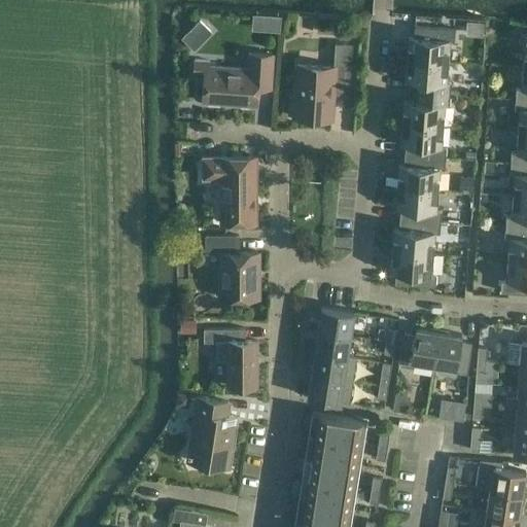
[(255,30),(278,32),(279,16),(257,14),(255,30)]
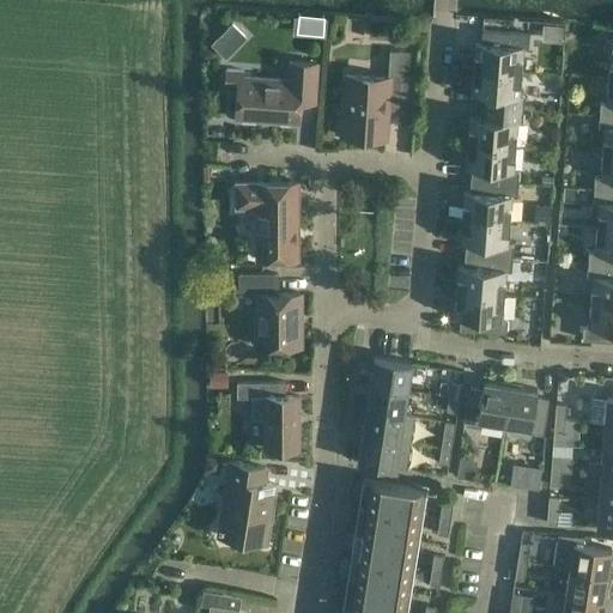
[(473,68),(521,72),(522,48),(528,48),(529,34),(481,30),(480,43),(474,43),(473,68)]
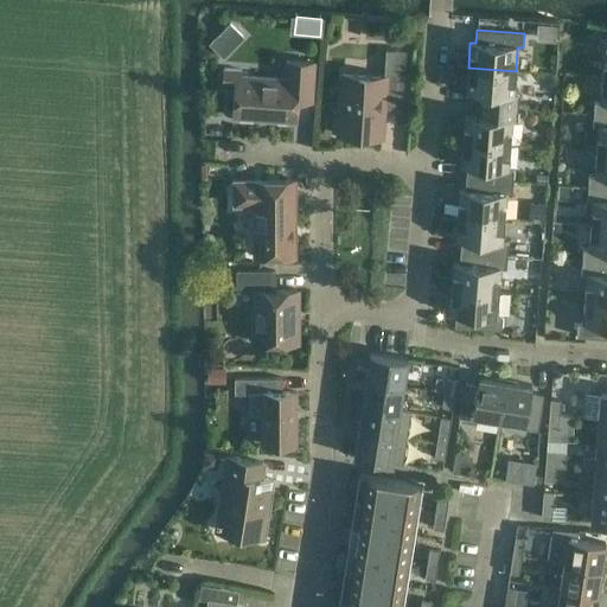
[(402,100),(406,51),(385,50),(383,77),(343,75),(340,114),(337,114),(336,132),(339,132),(338,135),(381,138),(383,98),(402,100)]
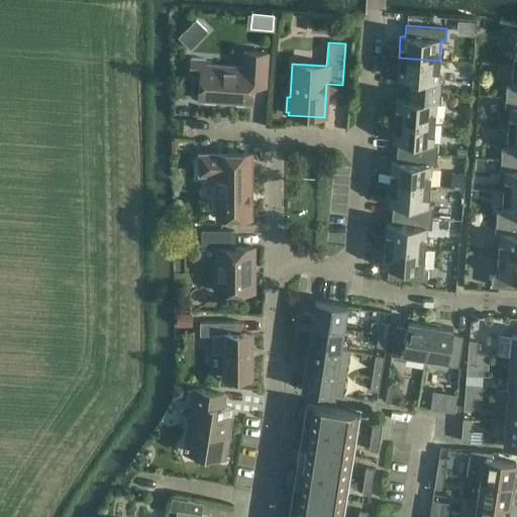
[(474,49),(474,57),(480,58),(480,62),(491,62),(492,50),(474,49)]
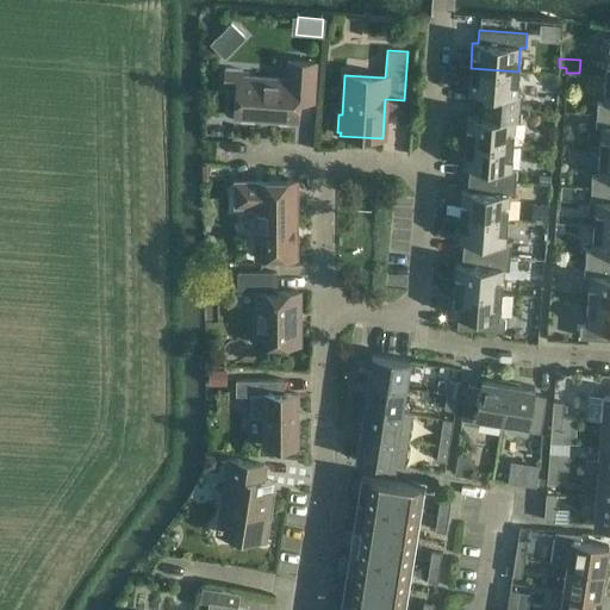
[(313,101),(316,63),(287,62),(286,80),(242,76),(242,72),(224,70),(223,87),(236,88),(234,118),(296,123),(298,100),(313,101)]
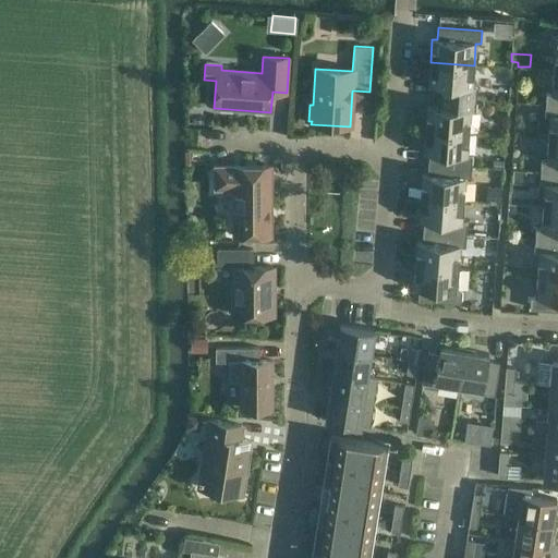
[(472,87),(474,65),(431,62),(428,85),(434,85),(433,96),(476,99),(477,87),(472,87)]
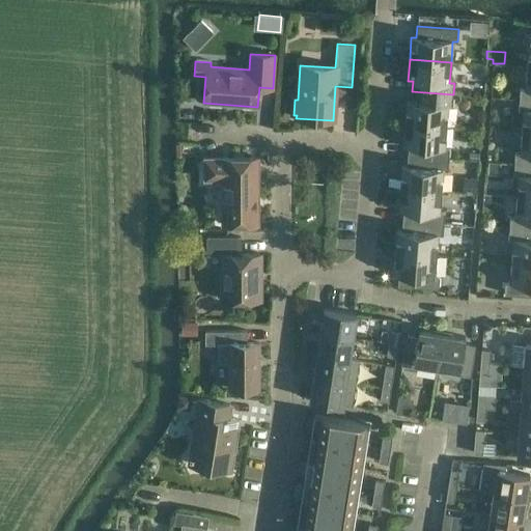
[(530,67),(526,67),(525,88),(520,88),(519,100),(530,100),(530,67)]
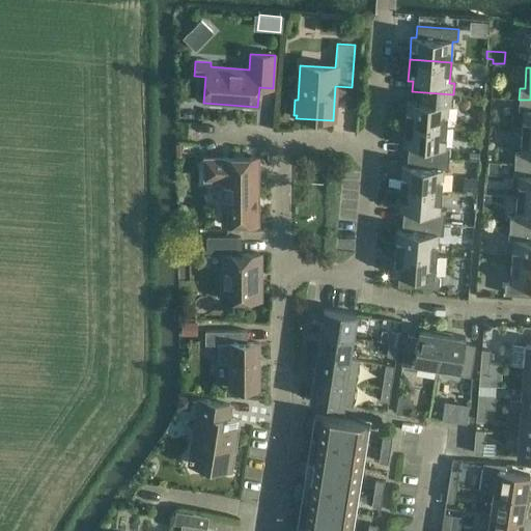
[(452,106),(453,94),(412,91),(411,102),(406,102),(404,123),(446,127),(447,106),(452,106)]
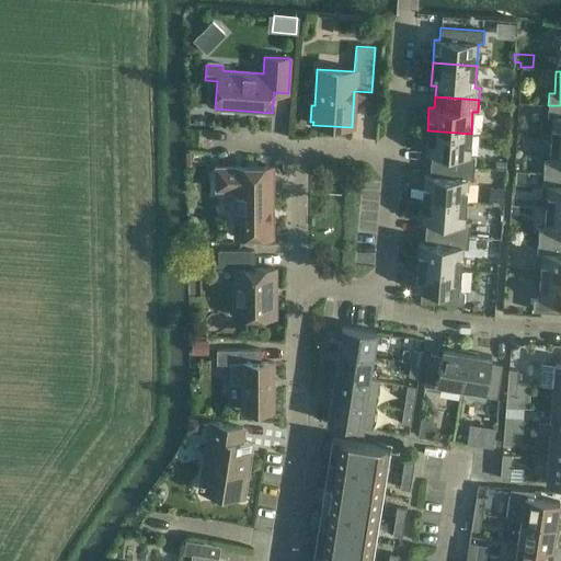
[(560,105),(548,105),(547,117),(552,118),(551,139),(560,140),(560,105)]
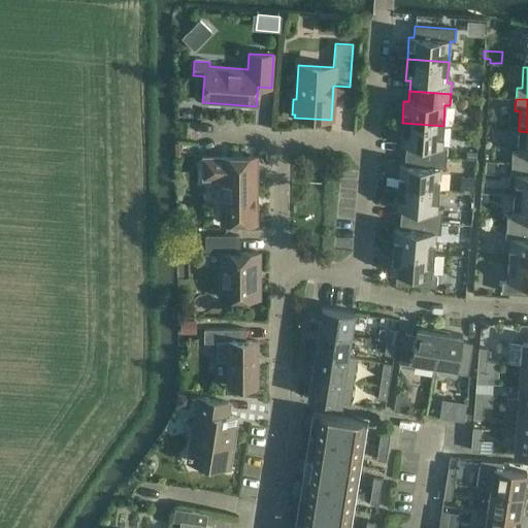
[(441,146),(443,126),(402,123),(400,144),(405,144),(405,155),(446,159),(447,146),(441,146)]
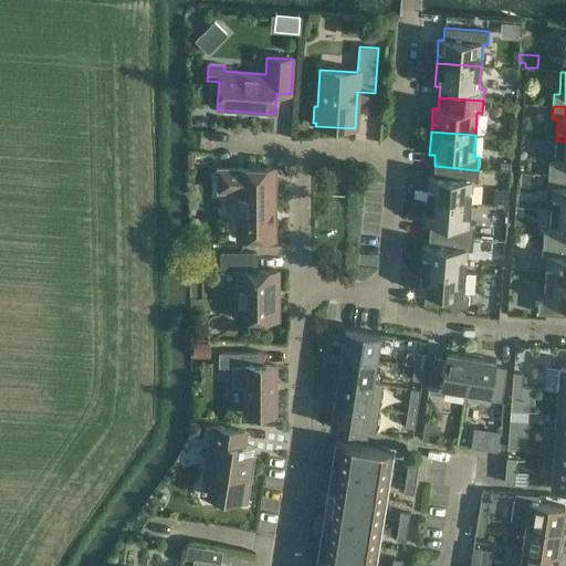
[(565,142),(556,140),(554,163),(548,163),(547,175),(565,176),(565,142)]
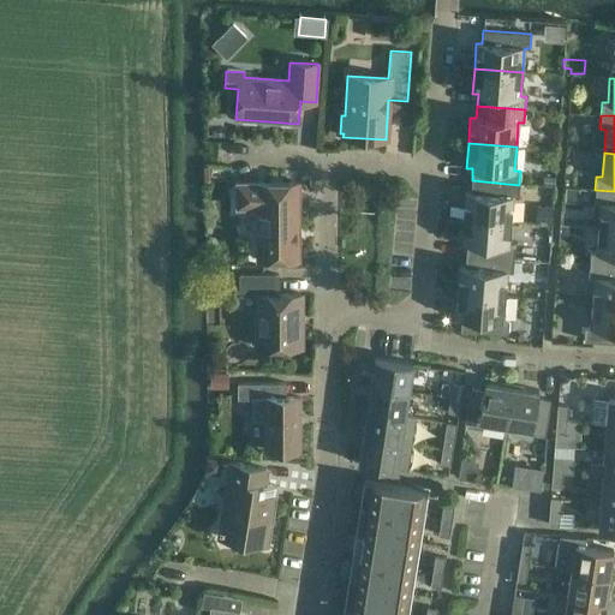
[(518,198),(519,185),(472,180),(471,192),(465,192),(463,218),(511,221),(512,197),(518,198)]
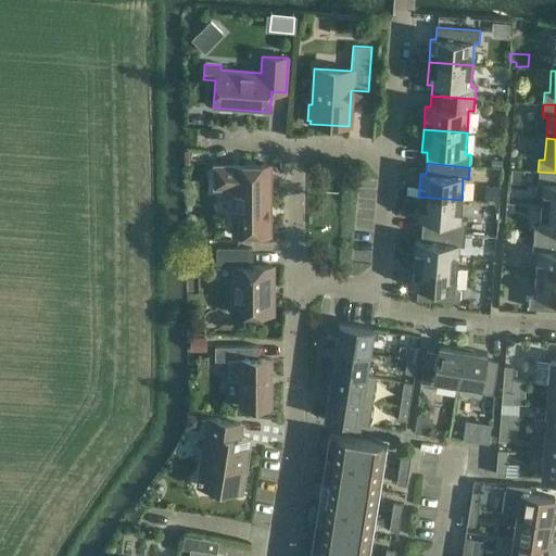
[(270,235),(270,165),(214,165),(214,188),(231,188),(231,235),(270,235)]
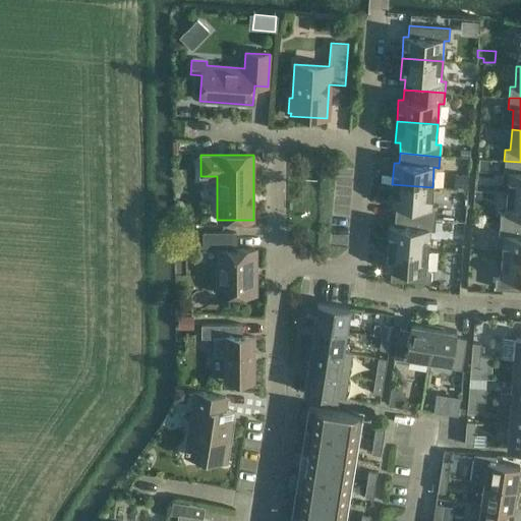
[(520,162),(504,161),(503,172),(508,173),(507,193),(520,193),(520,162)]
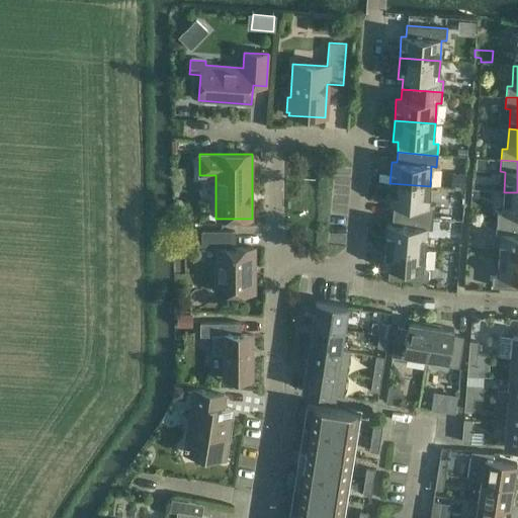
[(451,174),(450,187),(464,188),(465,174),(451,174)]
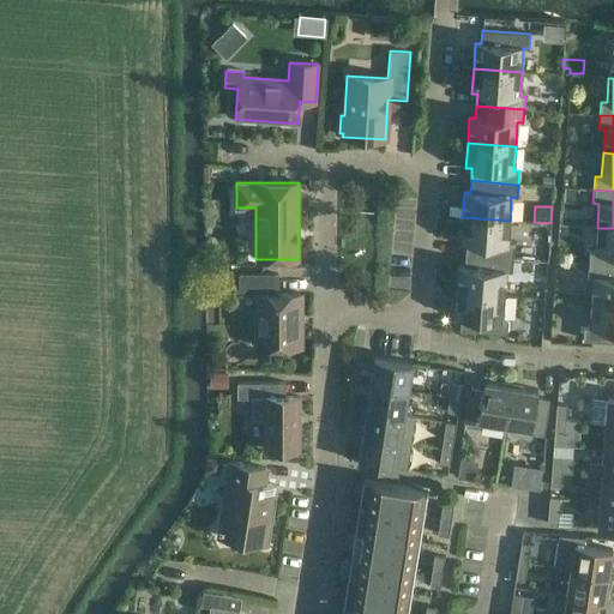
[(507,245),(510,221),(462,217),(459,242),(465,244),(465,256),(513,259),(513,245),(507,245)]
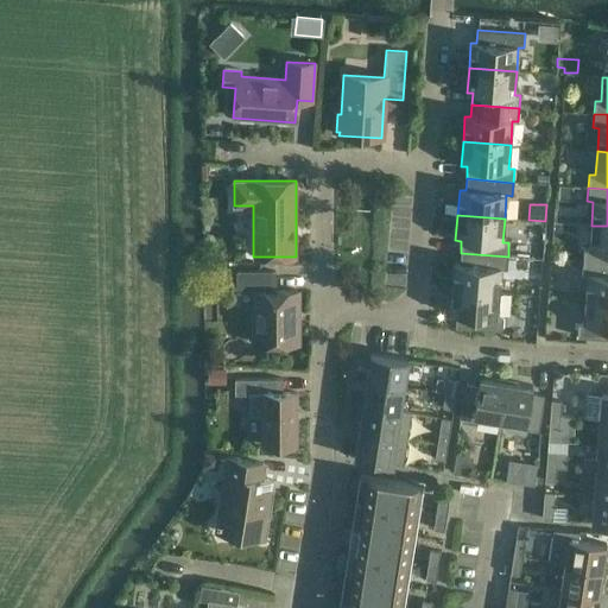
[(607,226),(591,226),(589,248),(583,248),(582,261),(607,264),(607,226)]
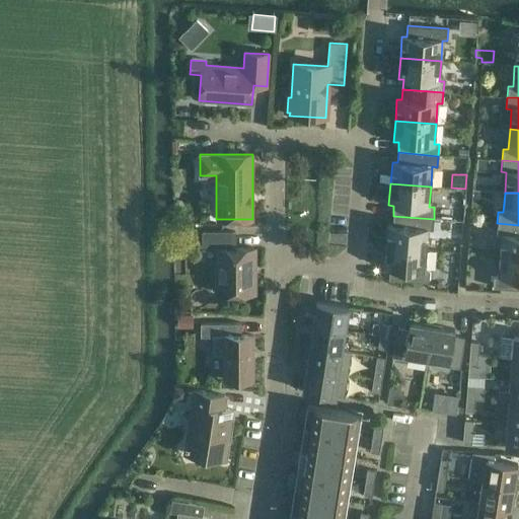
[(433,230),(434,219),(393,216),(392,226),(387,225),(385,246),(426,249),(428,230),(433,230)]
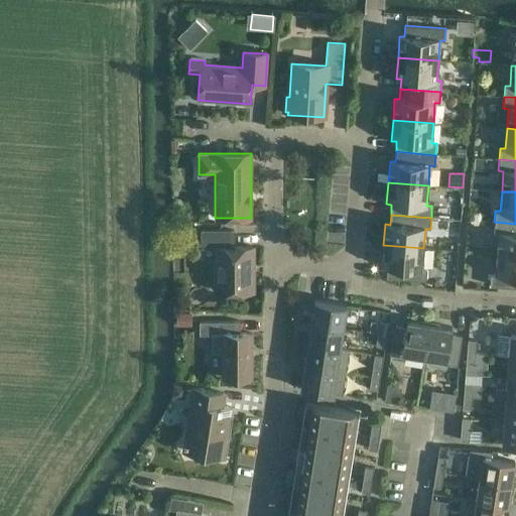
[(515,224),(494,222),(494,234),(499,234),(497,254),(515,255),(515,224)]
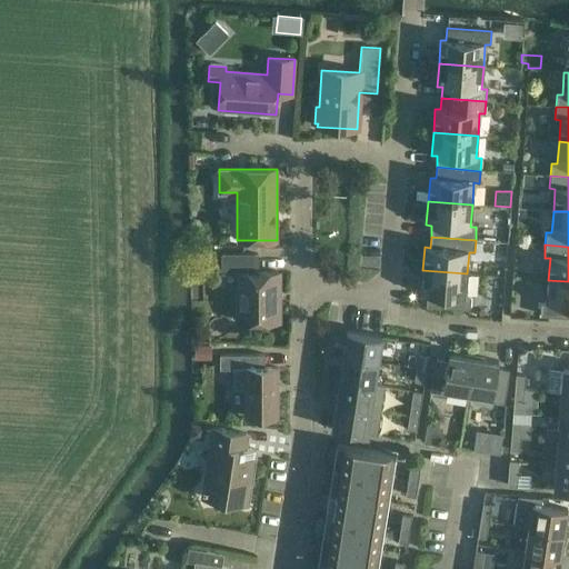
[(238,321),(278,321),(278,272),(257,272),(257,255),(221,255),(221,273),(239,273),(239,279),(237,281),(237,293),(239,296),(239,320),(238,320),(238,321)]
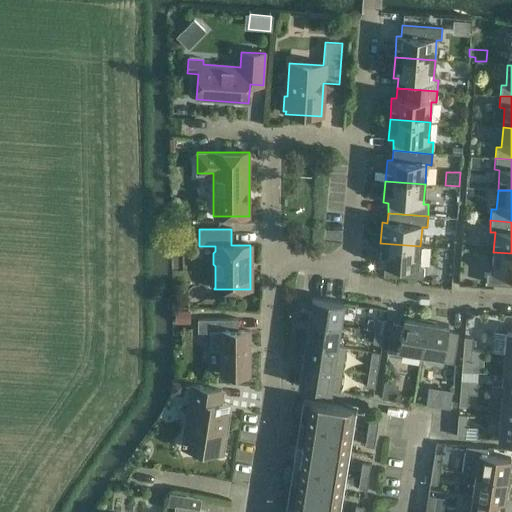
[(419,266),(420,246),(380,243),(379,264),(384,265),(383,276),(423,279),(424,267),(419,266)]
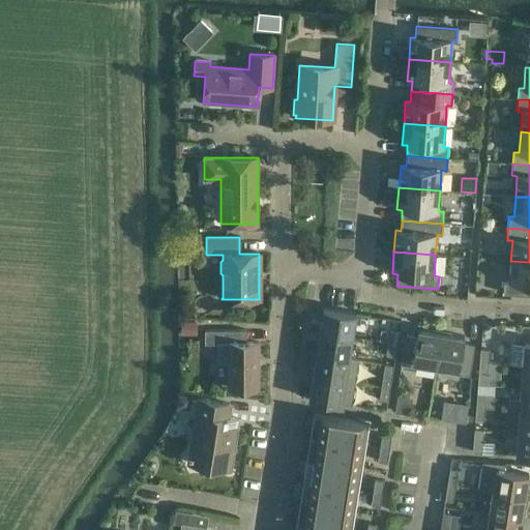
[(529,262),(510,261),(508,282),(504,281),(503,293),(529,295),(529,262)]
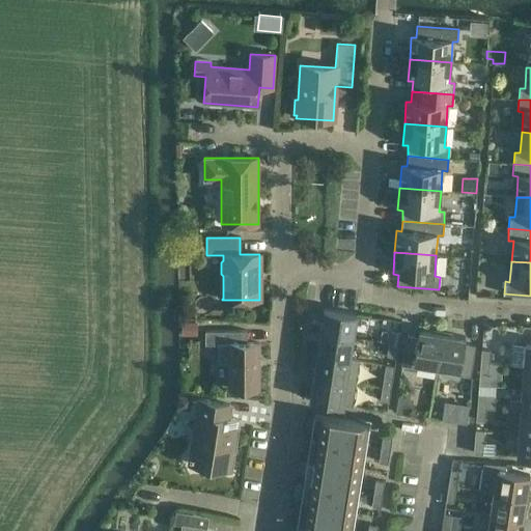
[(319,332),(353,337),(356,314),(324,309),(319,332)]
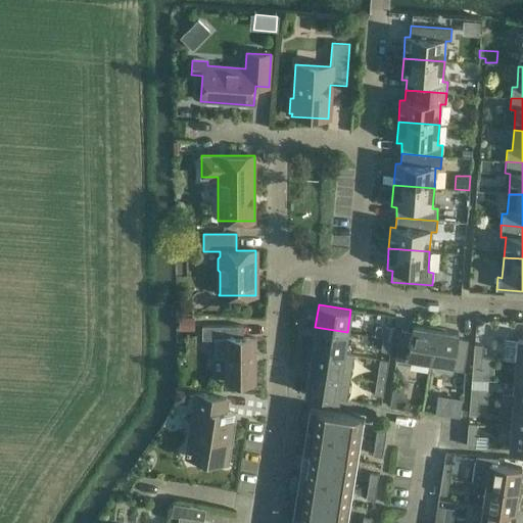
[(179,317),(179,330),(193,330),(194,317),(179,317)]
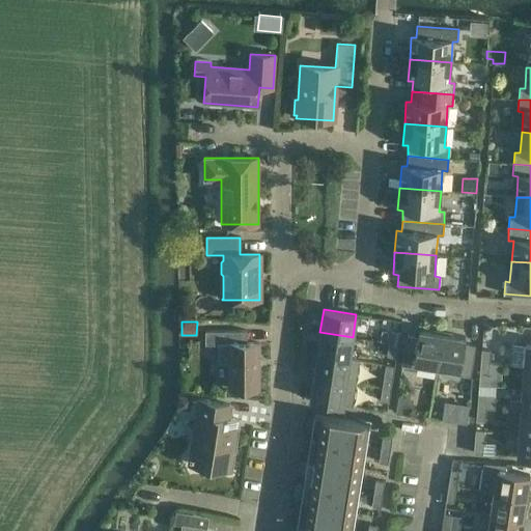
[(239,331),(204,332),(204,345),(217,345),(217,362),(228,362),(228,389),(258,389),(258,343),(239,343),(239,331)]
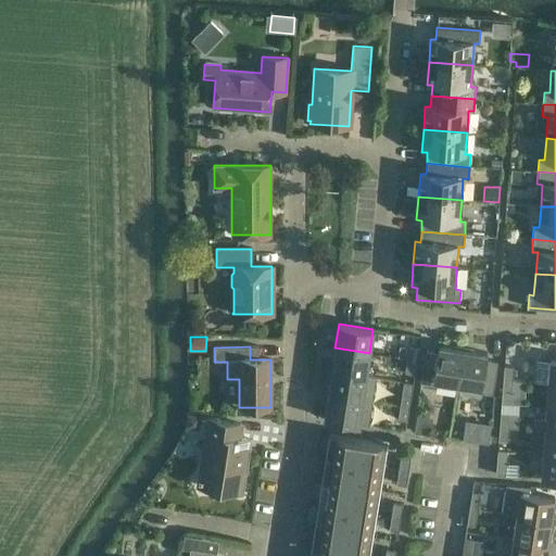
[(407,359),(416,362),(418,348),(409,346),(407,359)]
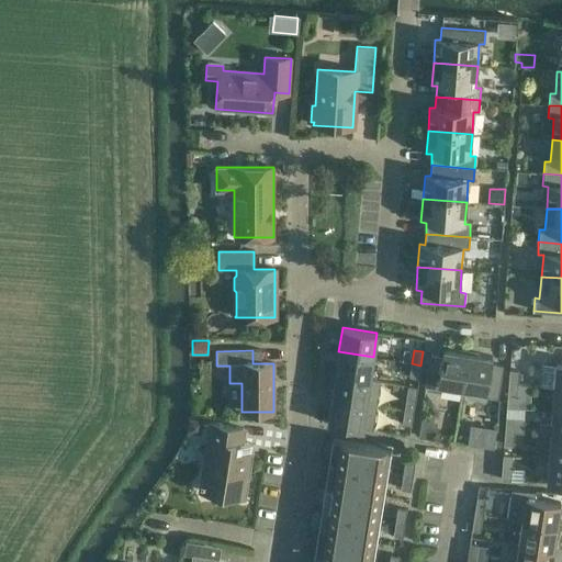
[(462,389),(468,353),(442,350),(442,357),(430,355),(425,388),(438,390),(438,385),(462,389)]
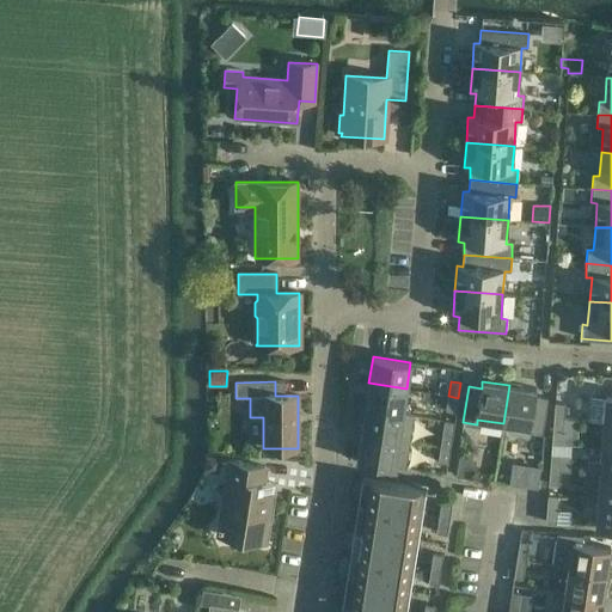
[(403,415),(407,389),(368,383),(365,409),(403,415)]
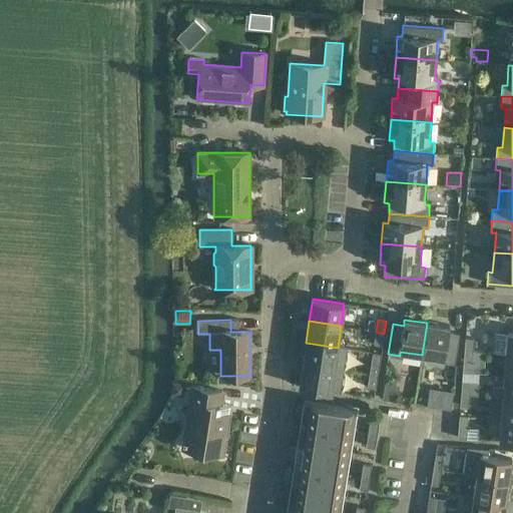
[(427,323),(422,355),(443,358),(442,362),(454,364),(459,334),(448,333),(449,327),(427,323)]
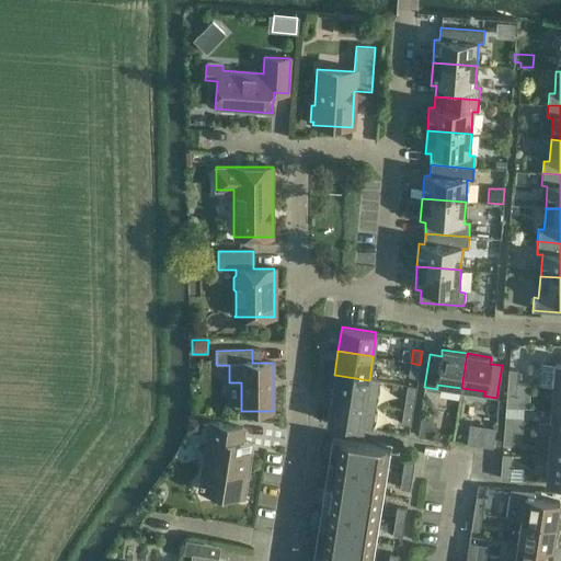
[(418,378),(420,365),(411,363),(409,377),(418,378)]
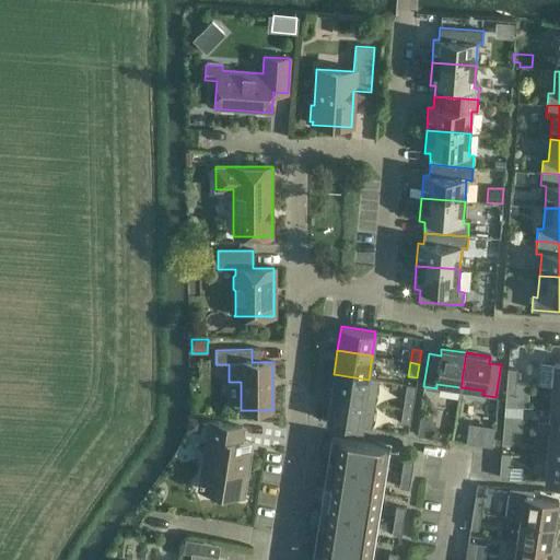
[(506,383),(515,384),(516,370),(508,370),(506,383)]
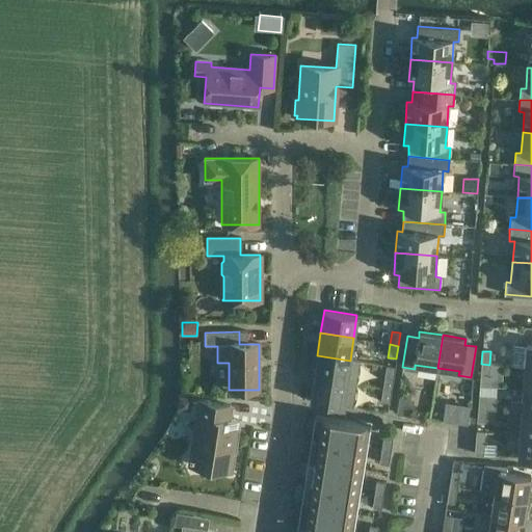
[(349,361),(350,361),(317,355),(314,378),(355,384),(360,362),(349,361)]
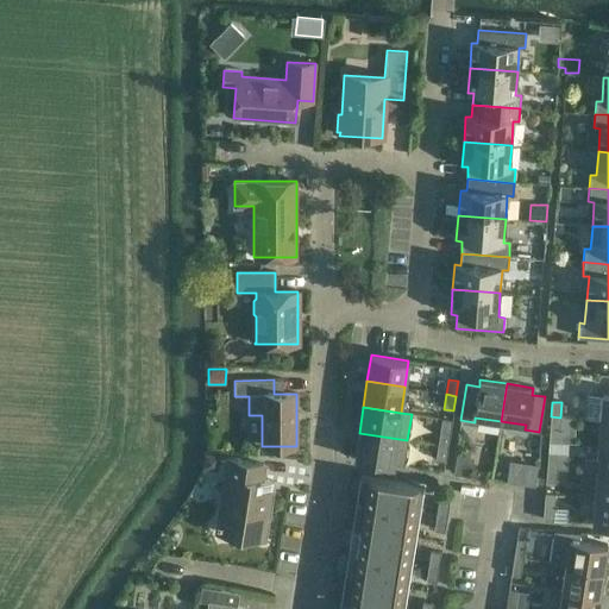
[(560,432),(560,418),(551,416),(550,431),(560,432)]
